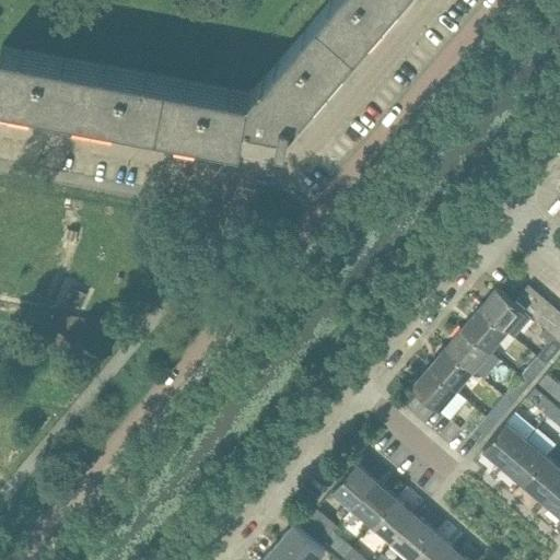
[(245,117),(247,118),(281,124),(278,137),(289,138),(291,123),(290,116),(302,111),(303,111),(397,0),(329,0),(265,76),(264,76),(263,77),(251,91),(245,117)]
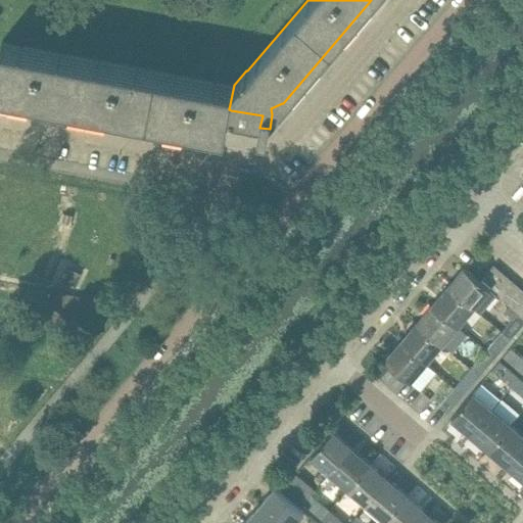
[(0,90),(226,133),(231,110),(229,109),(234,85),(3,42),(3,41),(2,41),(0,49),(0,90)]
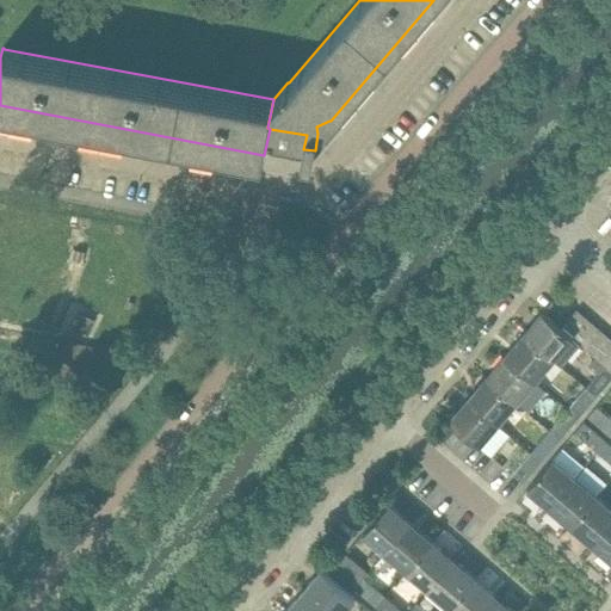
[(576,309),(561,327),(572,337),(587,319),(576,309)]
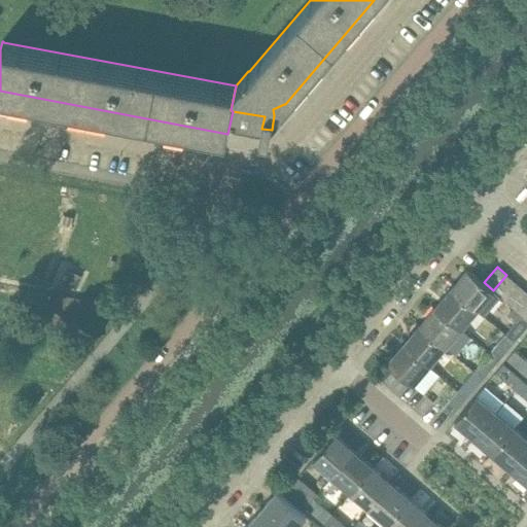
[(493,290),(484,282),(467,269),(452,288),(477,309),(484,315),(499,296),(493,290)]
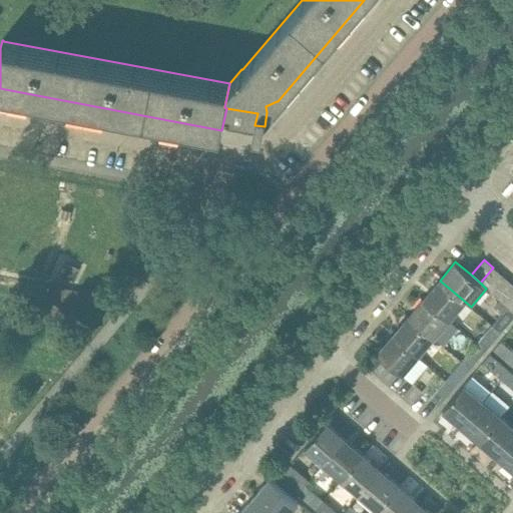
[(66,267),(61,279),(73,284),(78,271),(66,267)]
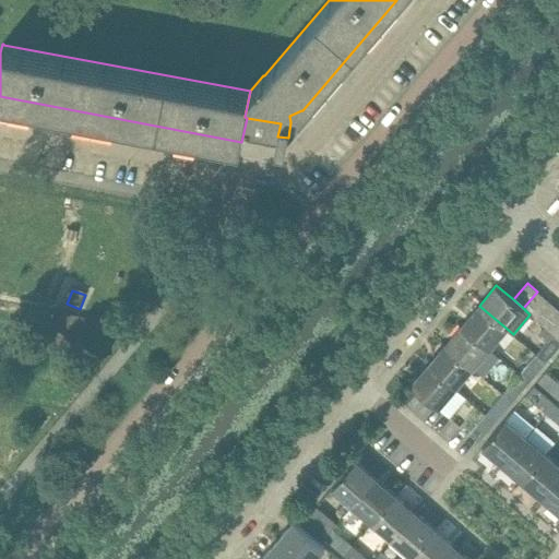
[(537,292),(523,308),(530,314),(533,317),(547,300),(537,292)]
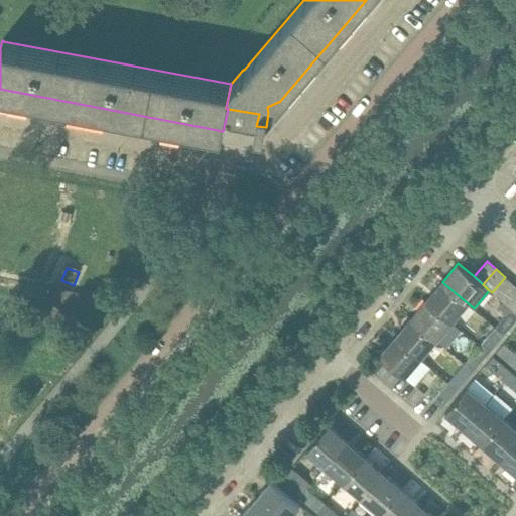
[(514,285),(505,277),(492,292),(501,300),(514,285)]
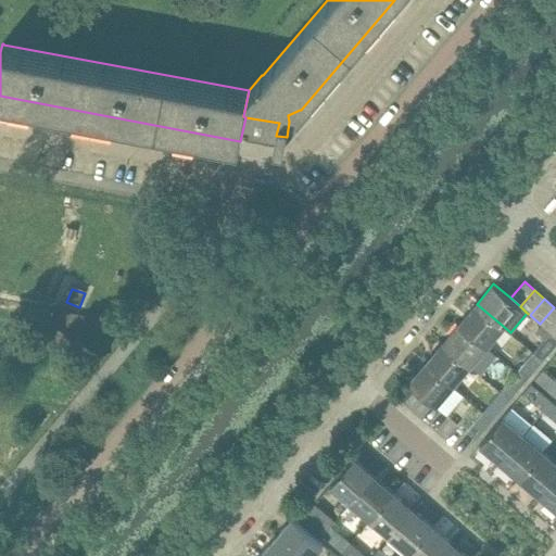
[(477,304),(459,324),(485,345),(503,326),(477,304)]
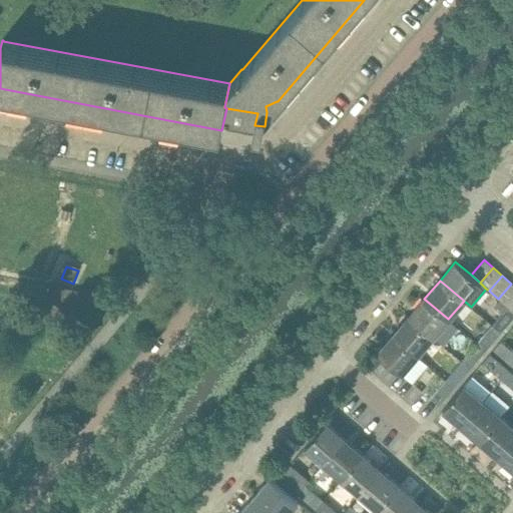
[(498,299),(507,307),(512,299),(512,285),(511,284),(498,299)]
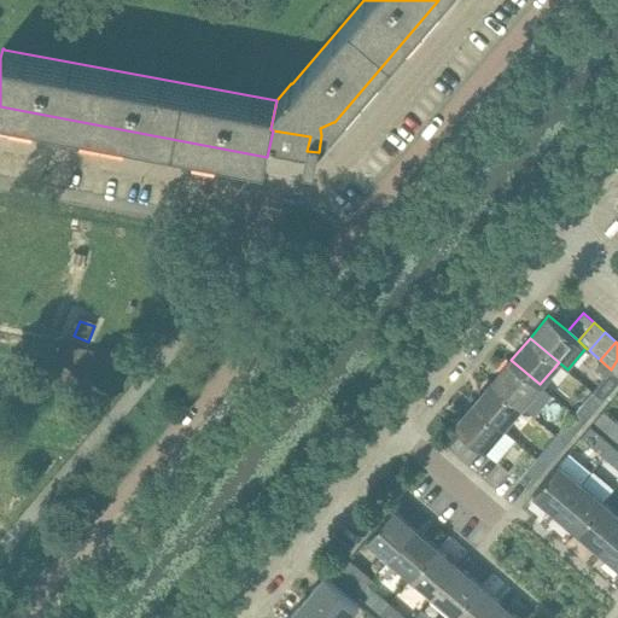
[(89,372),(92,360),(66,356),(65,368),(89,372)]
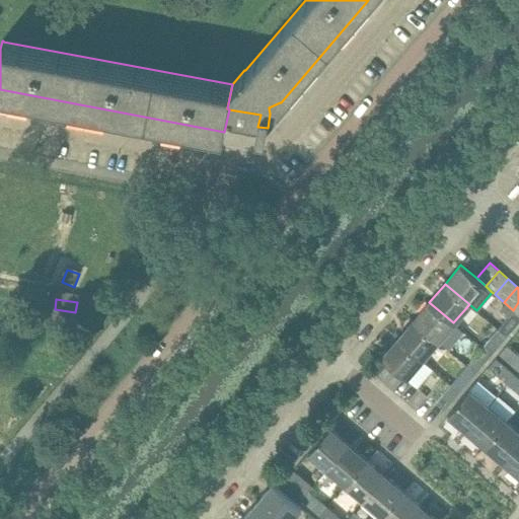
[(429,302),(414,320),(438,342),(453,322),(429,302)]
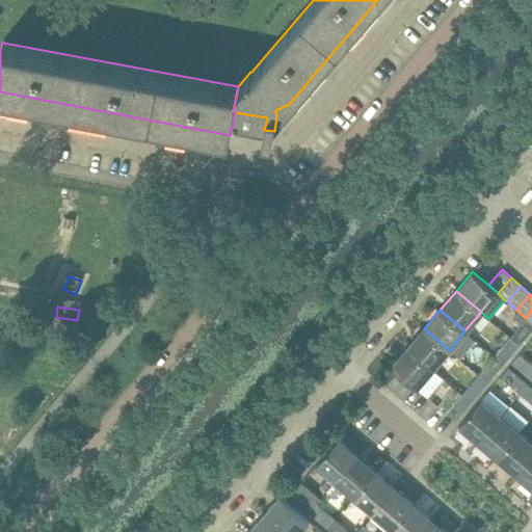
[(531,322),(527,318),(510,338),(520,345),(531,329),(531,322)]
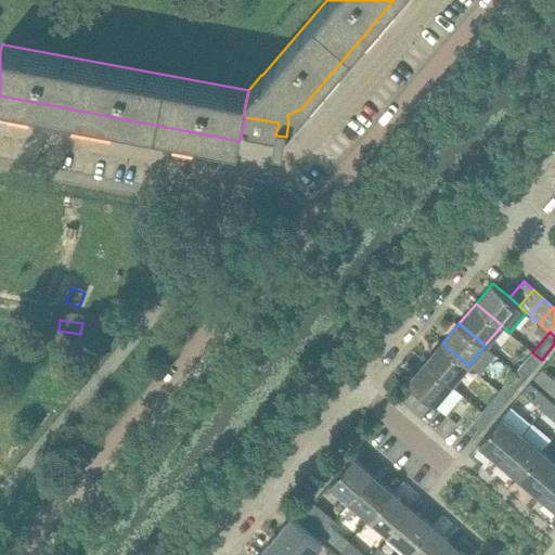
[(442,343),(425,362),(452,385),(468,365),(442,343)]
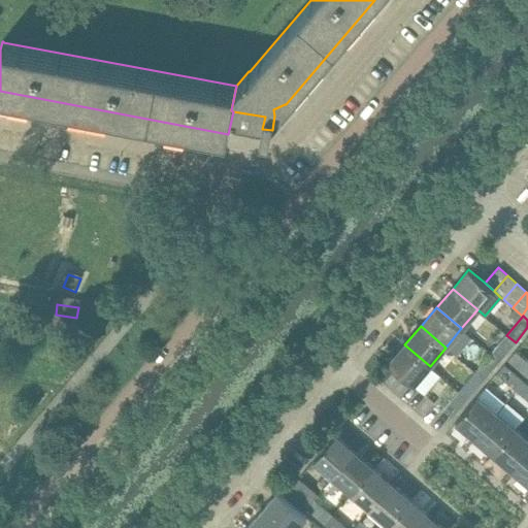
[(499,361),(516,342),(506,335),(491,354),(499,361)]
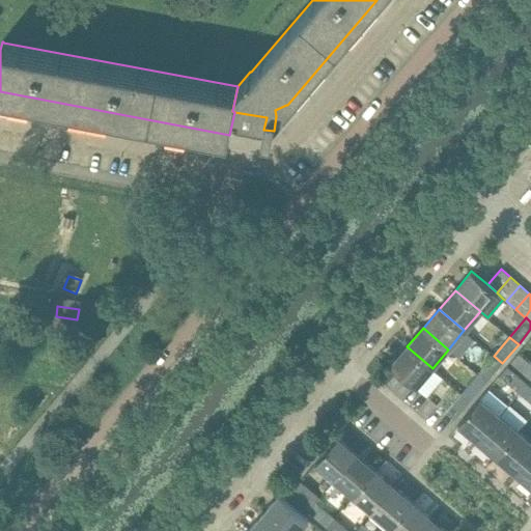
[(407,346),(390,365),(397,371),(426,396),(443,378),(442,376),(432,368),(407,346)]
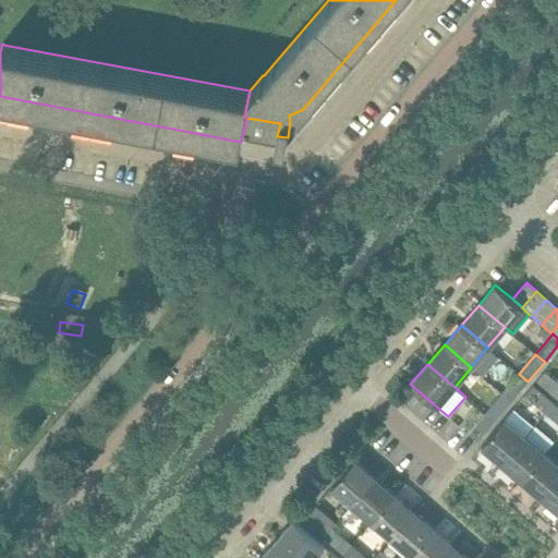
[(537,380),(557,398),(557,397),(557,381),(545,372),(537,380)]
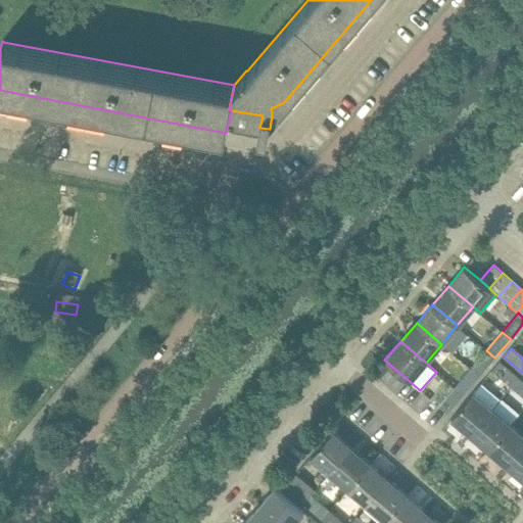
[(486,350),(470,369),(479,376),(494,358),(486,350)]
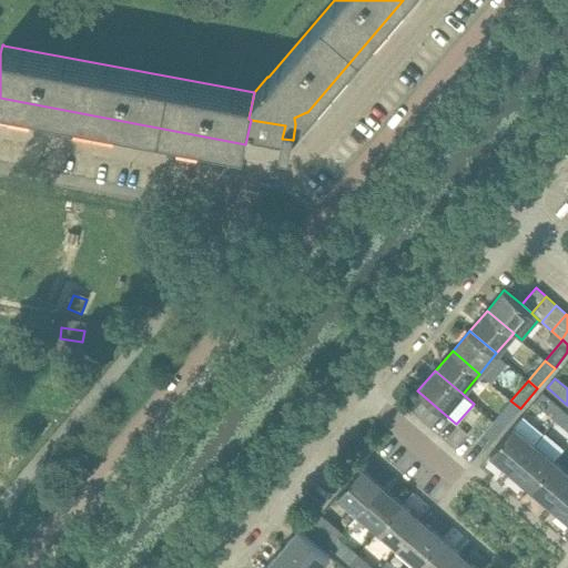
[(543,393),(534,403),(555,419),(563,411),(543,393)]
